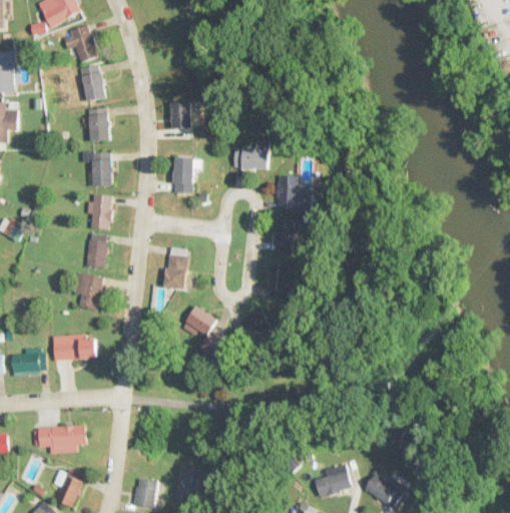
[(41,0),(38,2),(49,26),(79,12),(73,0),(41,0)]
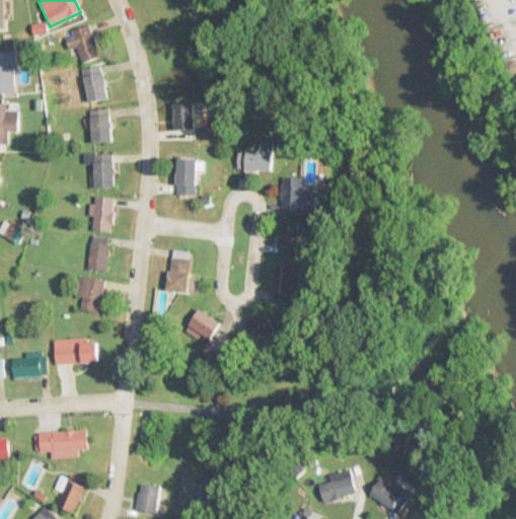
[(98,57),(90,24),(69,29),(77,62),(98,57)]
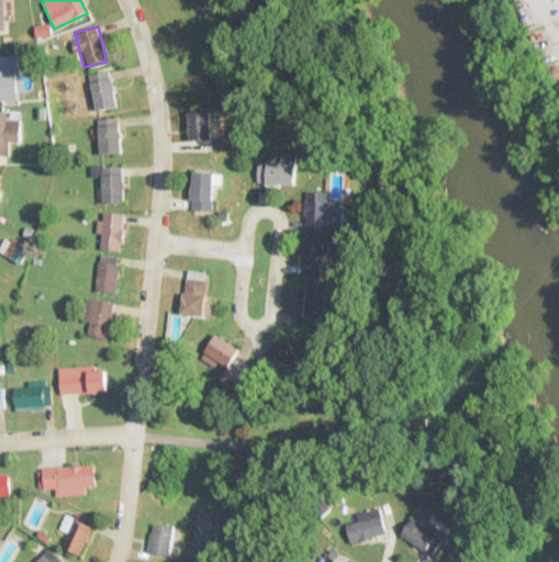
[(0,101),(17,101),(17,56),(0,56),(0,101)]
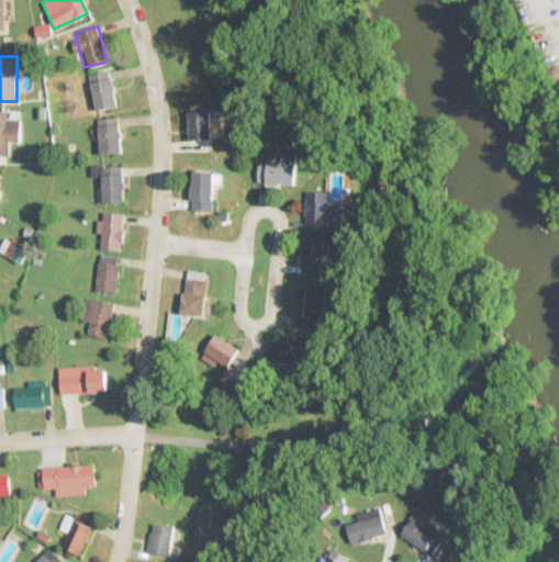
[(87,75),(94,111),(116,107),(108,70),(87,75)]
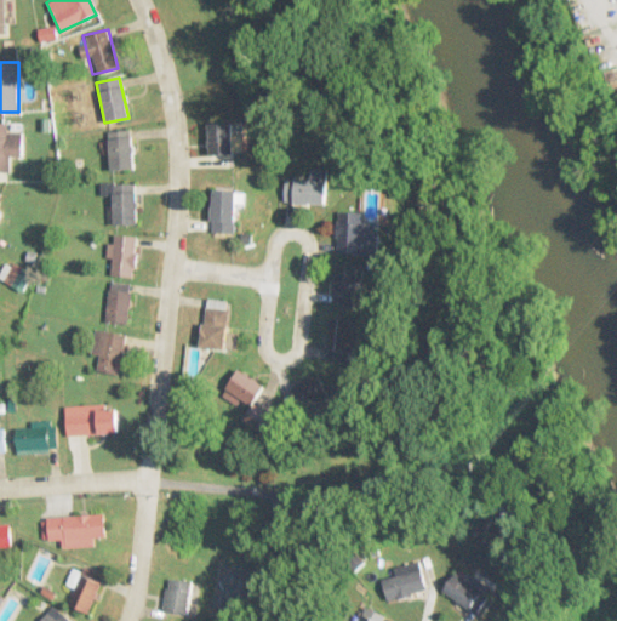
[(21,157),(21,132),(6,132),(6,123),(0,123),(0,171),(9,171),(9,157),(21,157)]
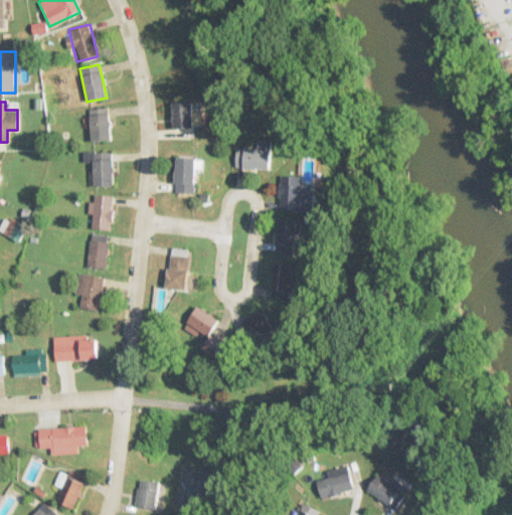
[(172,103),(172,128),(191,128),(191,103),(172,103)]
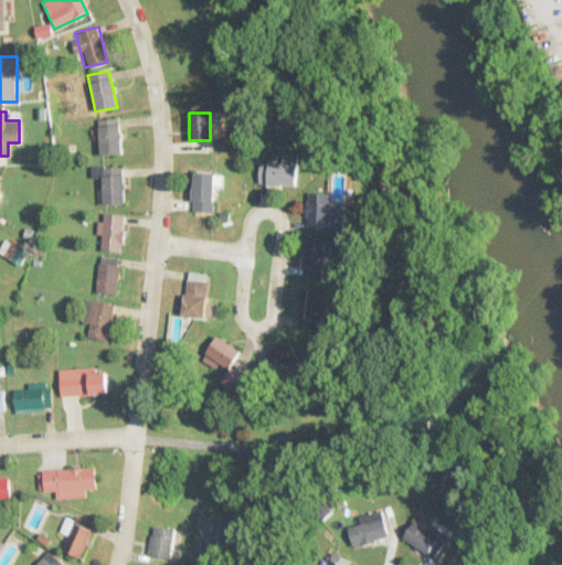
[(98,155),(119,155),(119,119),(98,119),(98,155)]
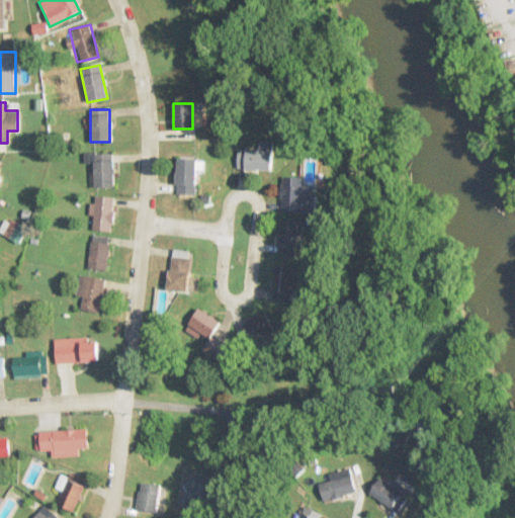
[(236,169),(270,170),(270,150),(236,149),(236,169)]
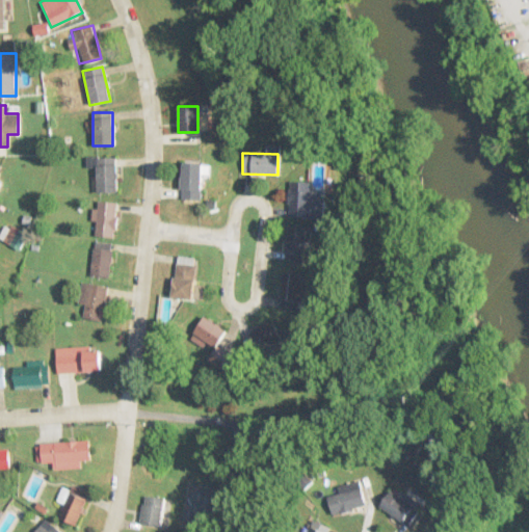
[(96,157),(96,192),(115,192),(115,157),(96,157)]
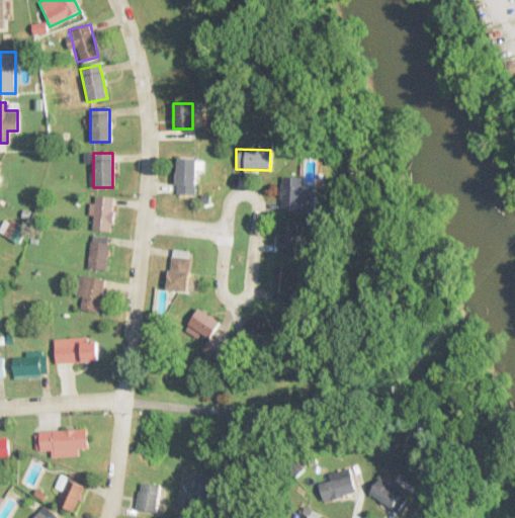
[(201,159),(176,159),(176,193),(195,193),(195,173),(201,173),(201,159)]
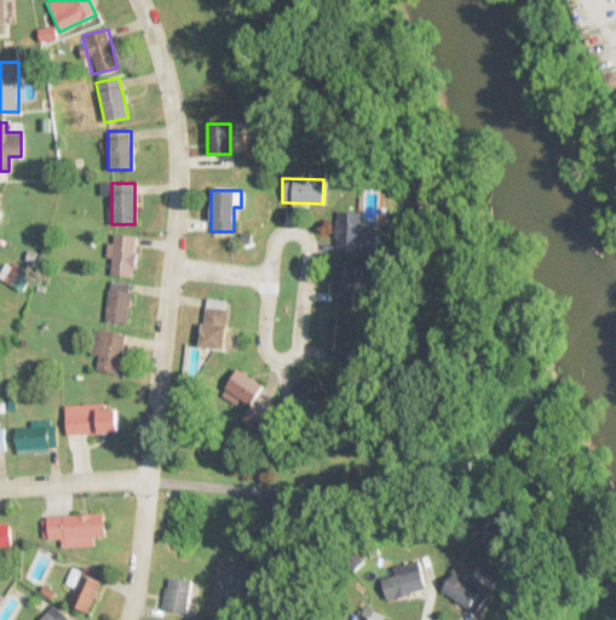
[(358,212),(334,212),(334,253),(374,253),(374,223),(358,223),(358,212)]
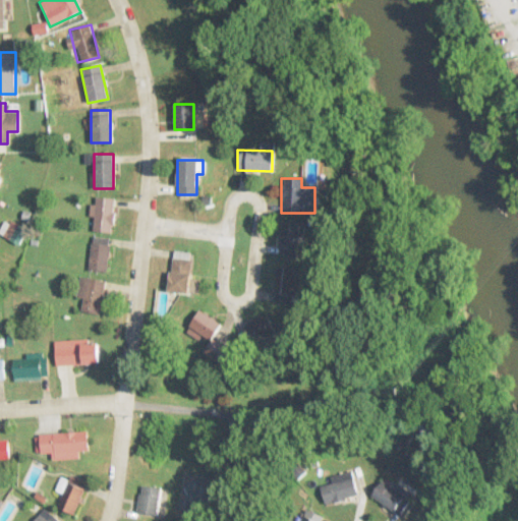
[(93,232),(112,232),(112,197),(93,197),(93,232)]
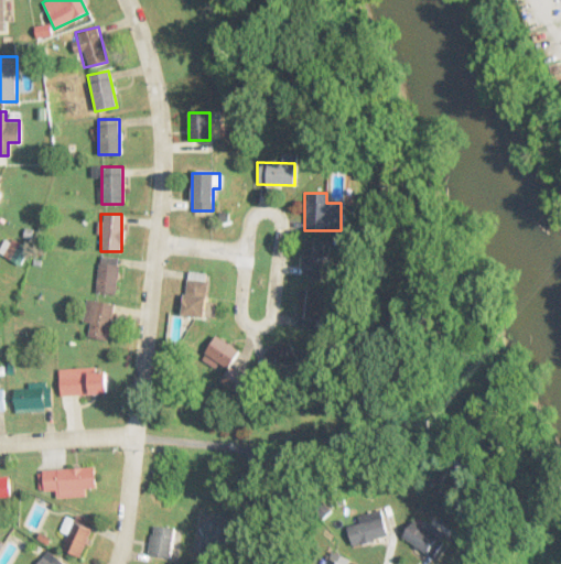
[(322,278),(322,238),(302,238),(302,278),(322,278)]
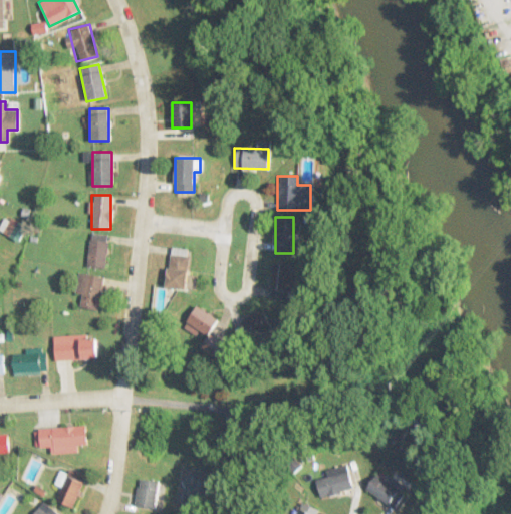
[(87,267),(106,267),(106,234),(87,234),(87,267)]
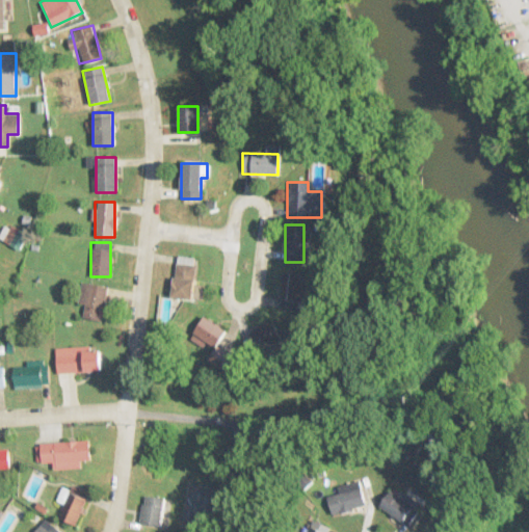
[(172,297),(192,299),(196,258),(176,256),(172,297)]
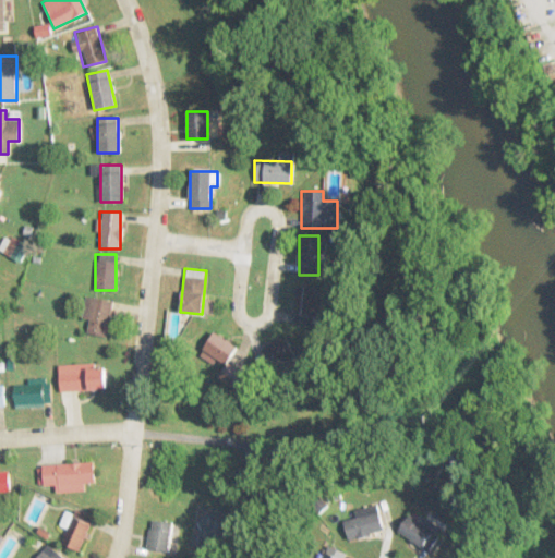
[(293,315),(324,315),(324,299),(315,299),(315,286),(293,286),(293,315)]
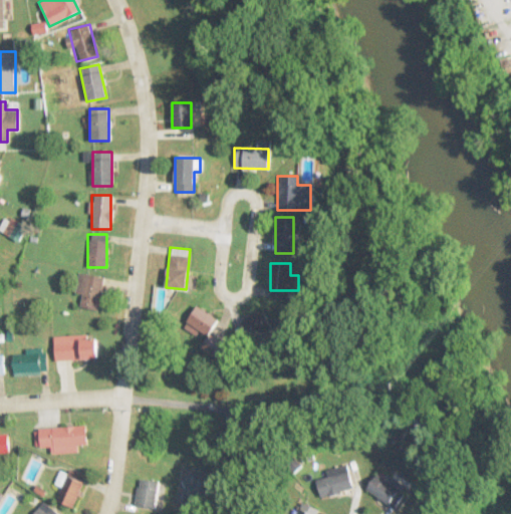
[(81,294),(79,307),(97,309),(102,276),(77,272),(74,293),(81,294)]
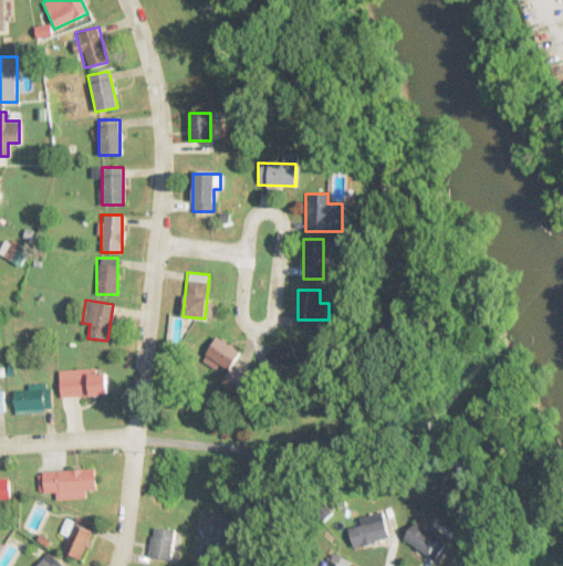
[(239,352),(216,336),(201,358),(225,374),(239,352)]
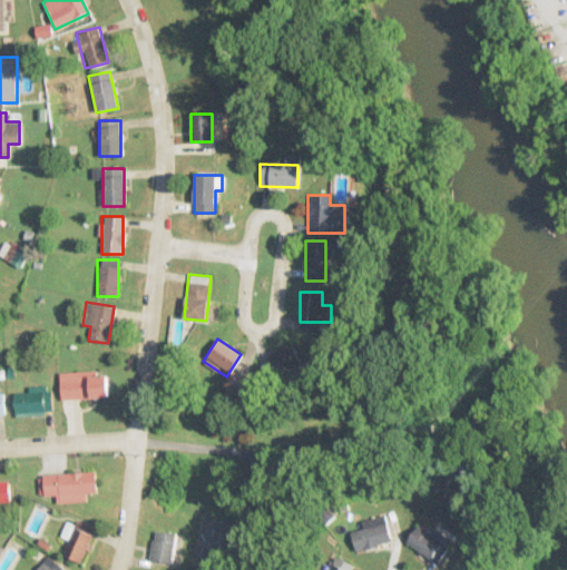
[(106,372),(58,374),(59,400),(107,397),(106,372)]
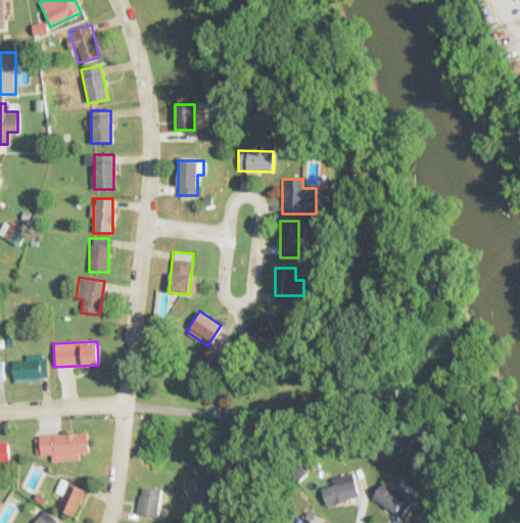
[(12,380),(46,380),(46,357),(12,357),(12,380)]
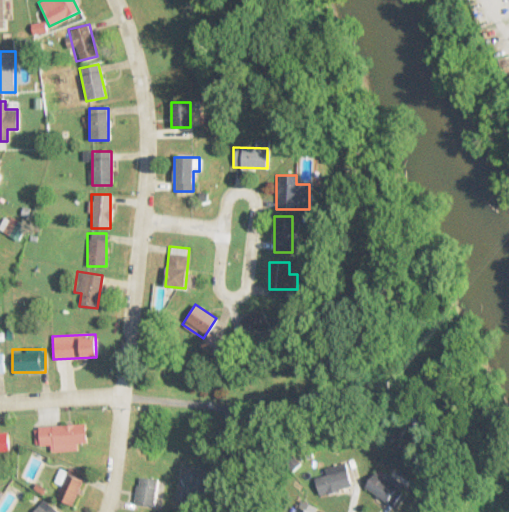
[(76,450),(76,443),(86,443),(85,425),(34,426),(34,446),(51,446),(51,450),(76,450)]
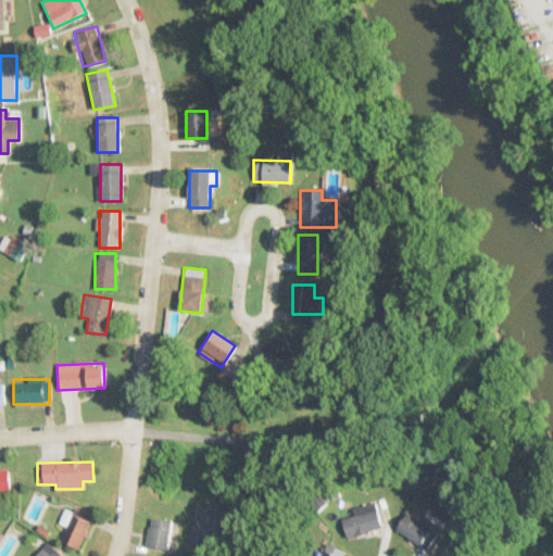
[(351,508),(353,515),(341,518),(346,538),(381,529),(374,503),(351,508)]
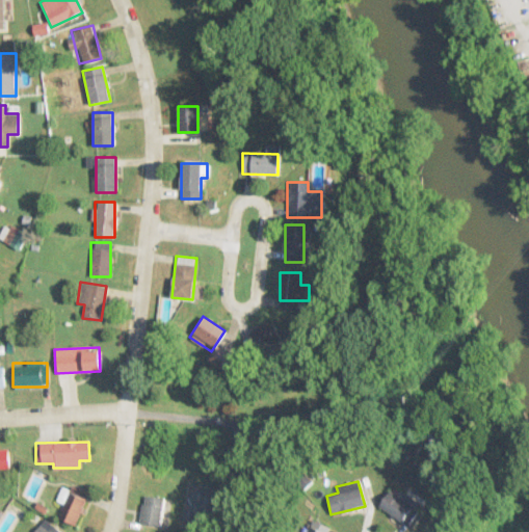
[(377,507),(406,526),(419,507),(391,488),(377,507)]
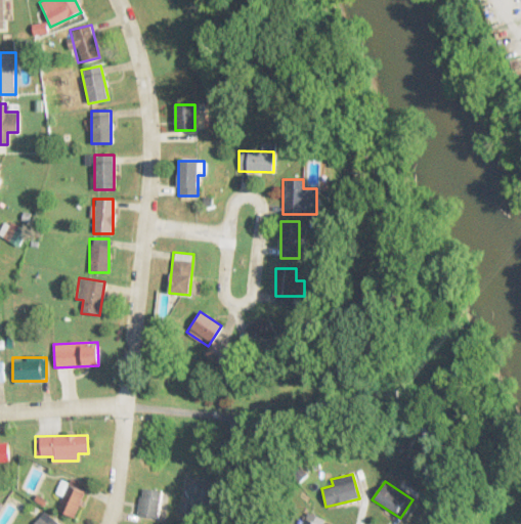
[(59,485),(63,514),(85,511),(81,482),(59,485)]
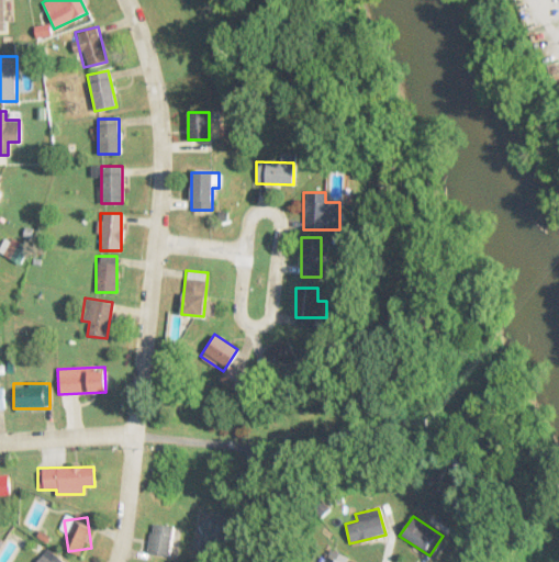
[(172,527),(152,524),(147,552),(168,555),(172,527)]
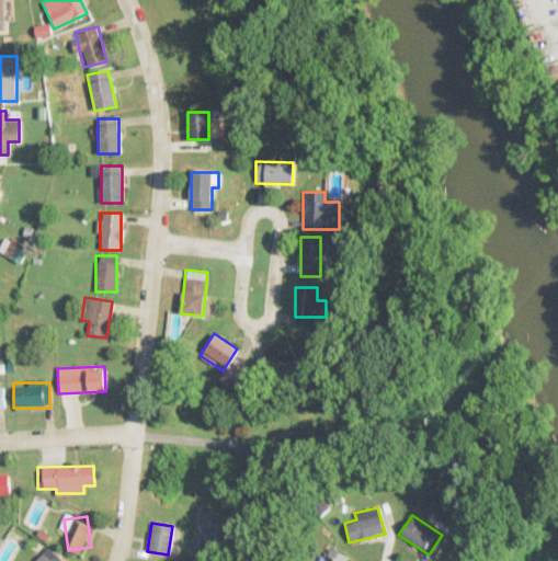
[(63,560),(45,548),(35,560),(63,560)]
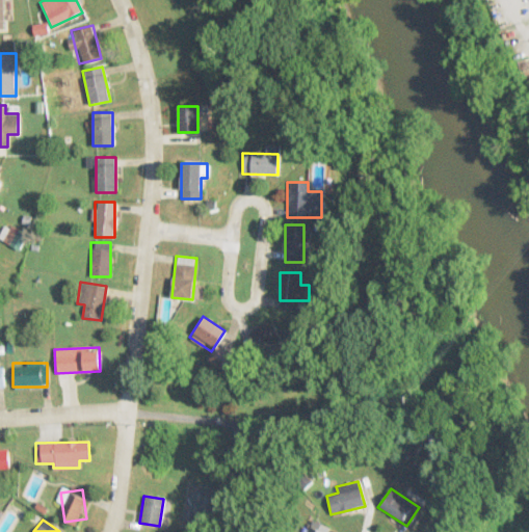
[(306,531),(327,531),(329,528),(312,520),(306,531)]
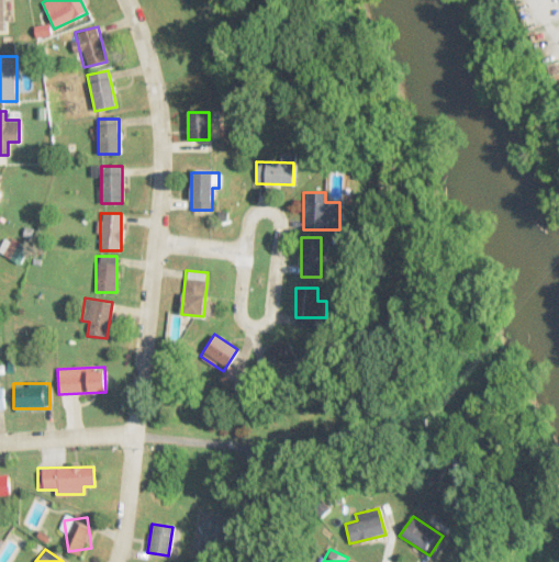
All buildings are outlined.
